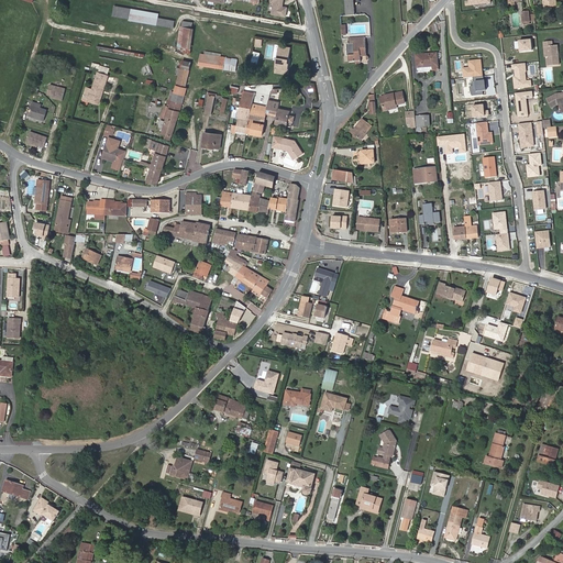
[(271,14),(286,15),(287,6),(283,6),(283,0),(268,0),(268,2),(272,2),(271,14)]
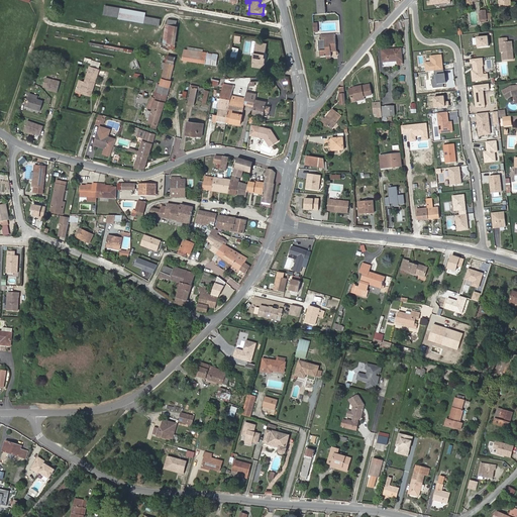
[(316,0),(318,11),(326,10),(325,0),(316,0)]
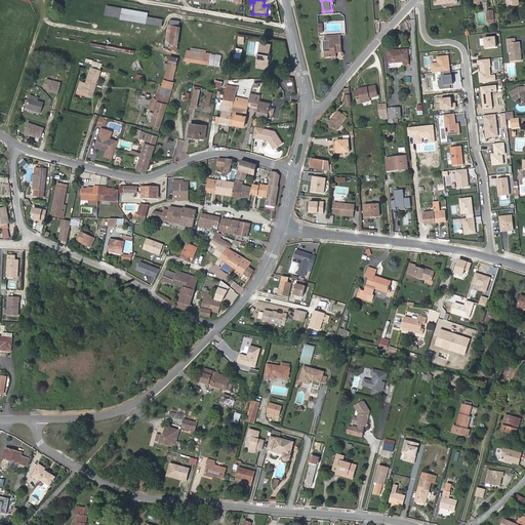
[(108,5),(107,8),(148,15),(149,12),(108,5)]
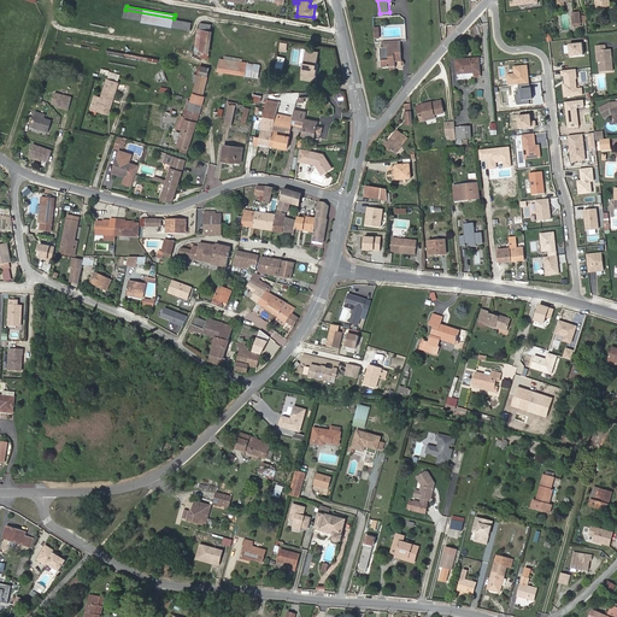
[(174,19),(174,18),(125,10),(124,17),(142,21),(142,22),(191,30),(192,23),(174,19)]
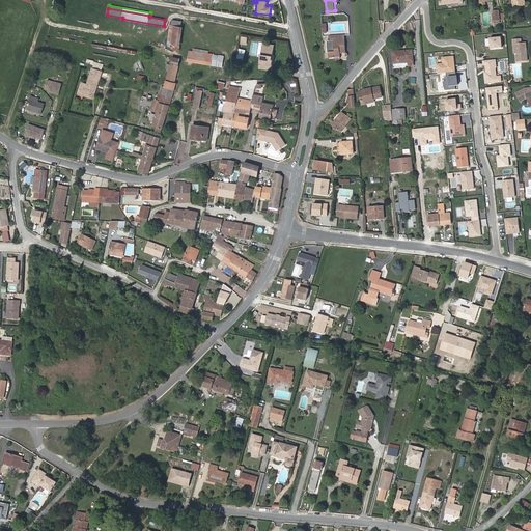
[(182,27),(182,22),(173,20),(172,26),(170,26),(168,44),(174,45),(173,50),(179,51),(183,27),(182,27)]
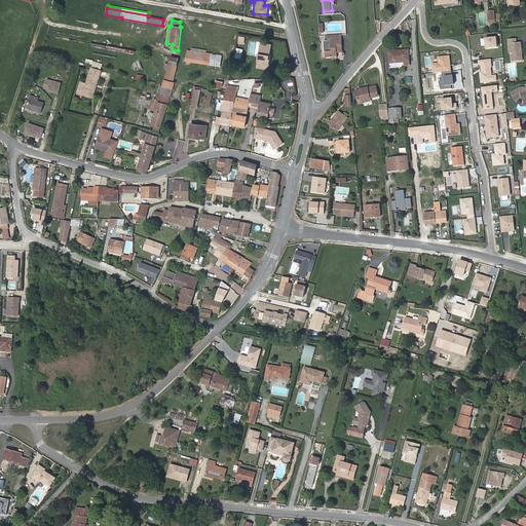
[(343,52),(342,35),(327,36),(327,41),(331,41),(332,51),(326,51),(327,59),(332,58),(332,59),(333,60),(334,60),(335,60),(336,60),(336,59),(337,59),(337,58),(337,57),(337,53),(343,52)]
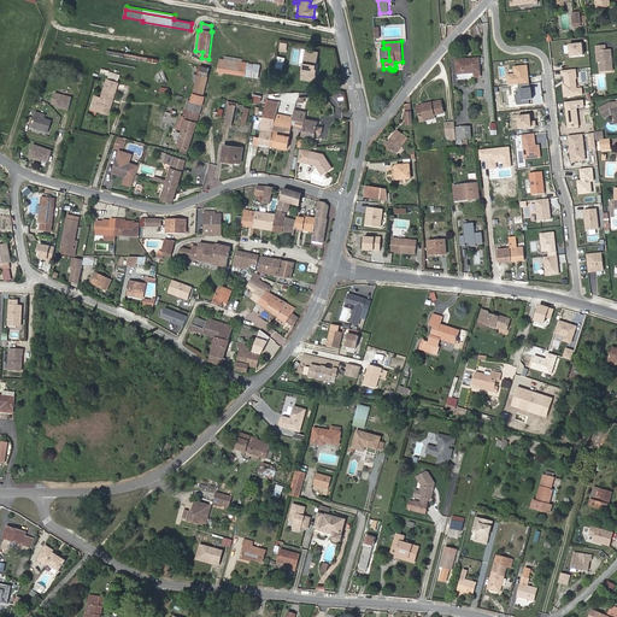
[(599,56),(601,58),(601,63),(601,64),(600,65),(601,72),(613,71),(612,50),(606,51),(606,46),(597,46),(597,56),(599,56)]
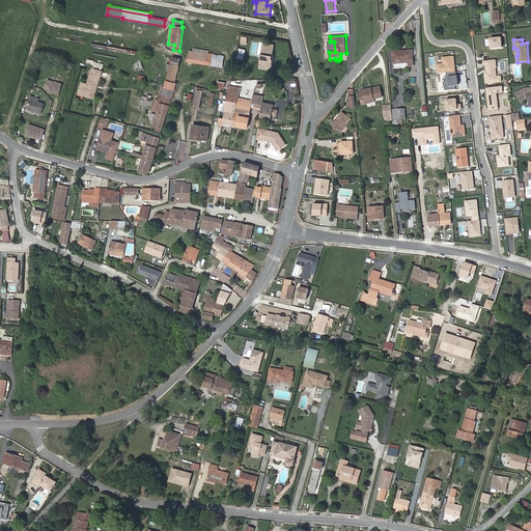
[(271,68),(273,59),(271,59),(271,56),(272,56),(274,45),(267,44),(266,48),(263,48),(259,67),(271,68)]
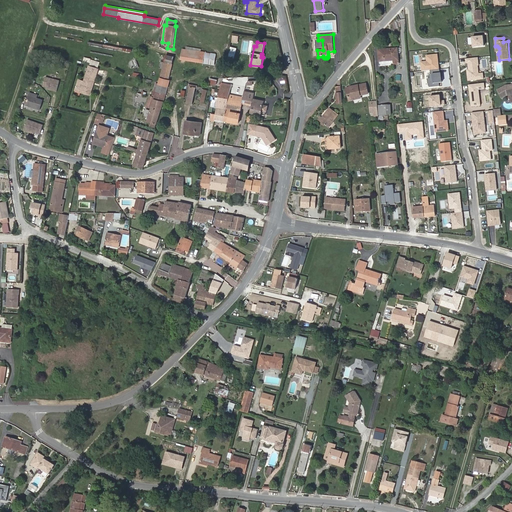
[(234,59),(236,47),(230,46),(227,57),(234,59)]
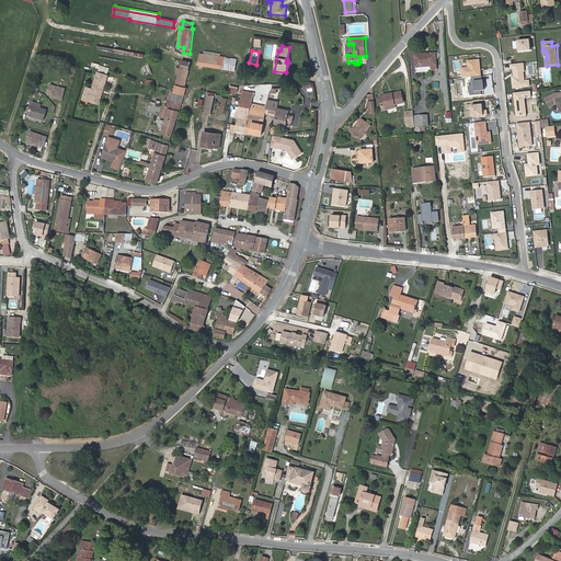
[(220,54),(207,52),(205,64),(205,66),(236,71),(237,59),(220,57),(220,54)]
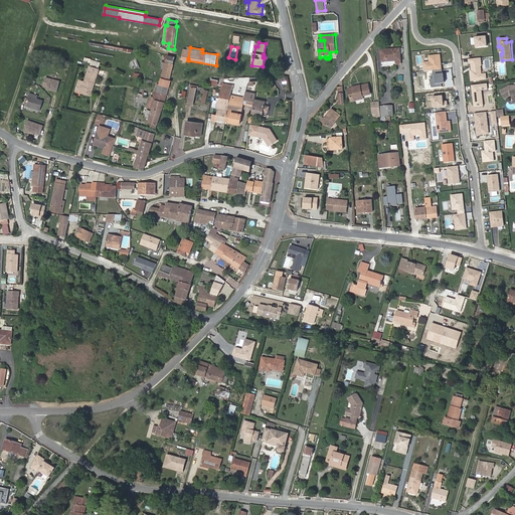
[(401,64),(400,48),(381,50),(382,61),(395,60),(396,64),(401,64)]
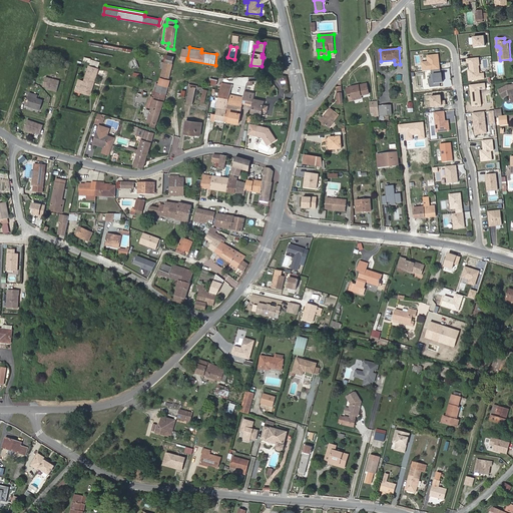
[(168,86),(170,80),(169,80),(170,74),(172,74),(173,71),(171,71),(172,64),(174,56),(167,54),(164,62),(161,61),(160,68),(162,69),(159,84),(156,83),(152,97),(150,96),(147,106),(147,107),(151,108),(150,111),(148,110),(145,120),(151,122),(157,123),(161,109),(162,109),(168,86)]
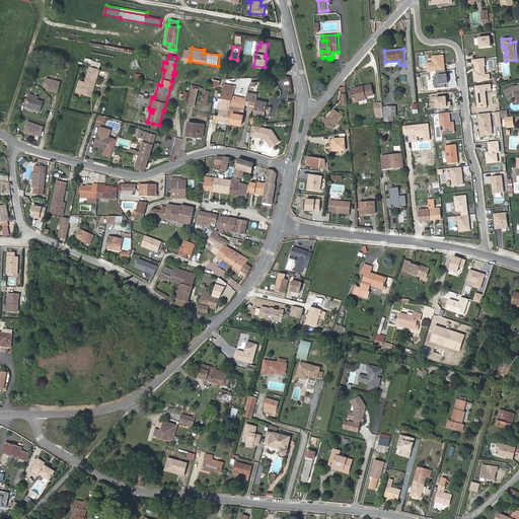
[(138,59),(131,61),(134,69),(141,67),(138,59)]
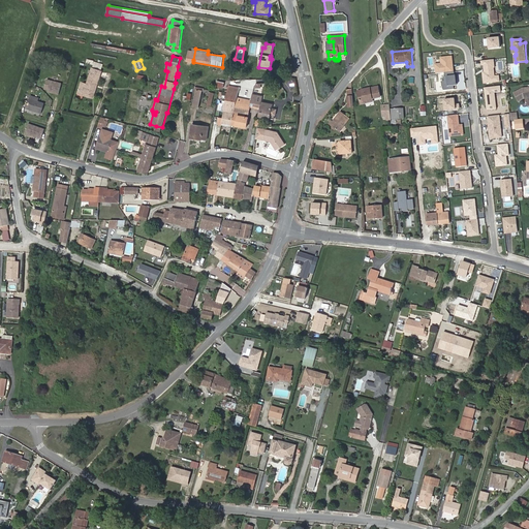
[(93,61),(92,66),(101,69),(102,64),(93,61)]
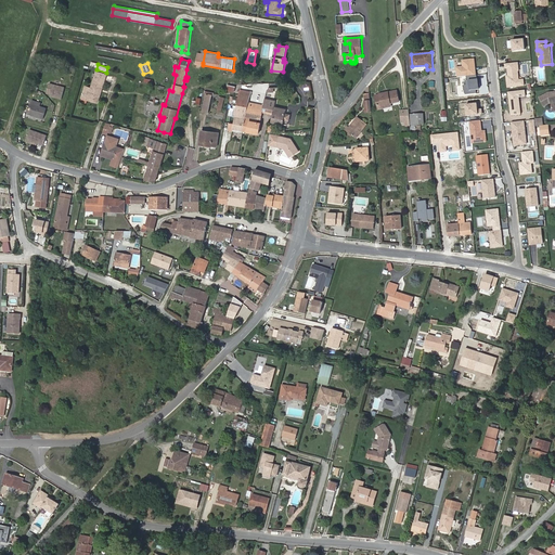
[(91,90),(85,88),(84,94),(99,99),(105,75),(95,73),(91,90)]
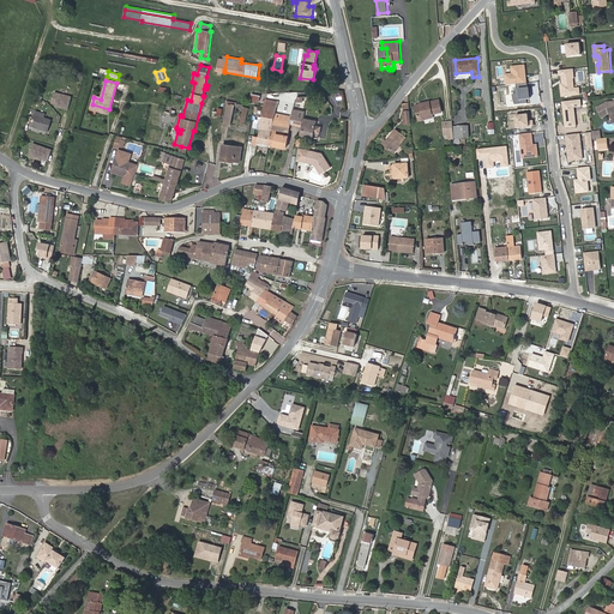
[(164,102),(164,91),(154,91),(154,101),(164,102)]
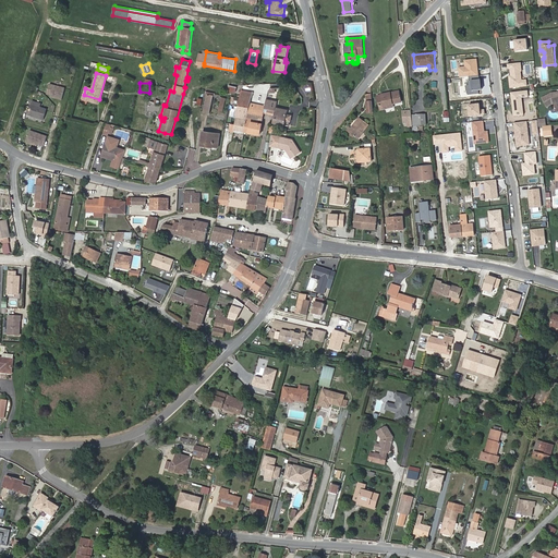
[(65,88),(50,84),(47,94),(51,95),(58,97),(58,98),(62,99),(65,88)]
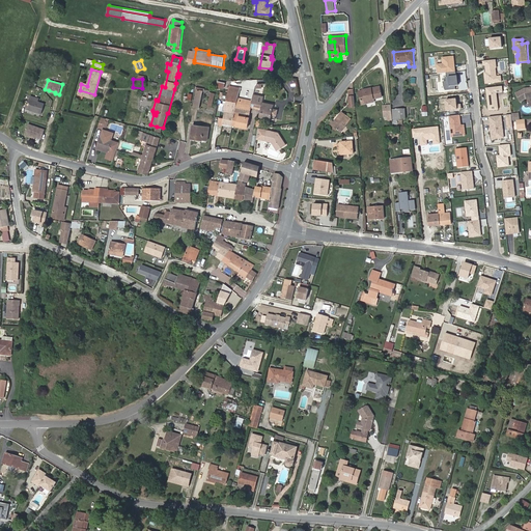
[(241,88),(230,86),(230,87),(228,93),(227,103),(238,105),(239,98),(241,88)]
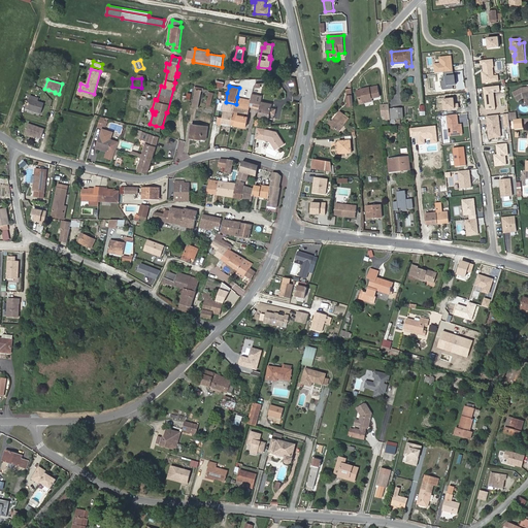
[(364,103),(364,100),(371,98),(380,96),(377,86),(370,88),(367,89),(367,87),(361,89),(362,90),(357,91),(360,104),(364,103)]
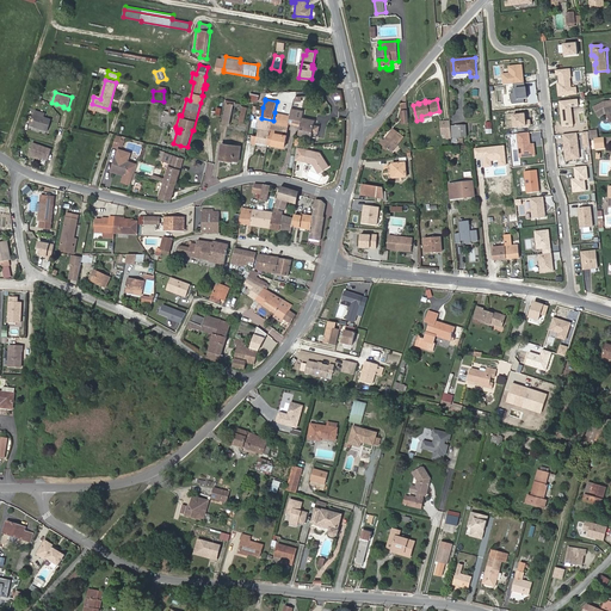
[(229,124),(234,104),(235,104),(235,103),(227,100),(226,103),(228,103),(222,123),(229,124)]
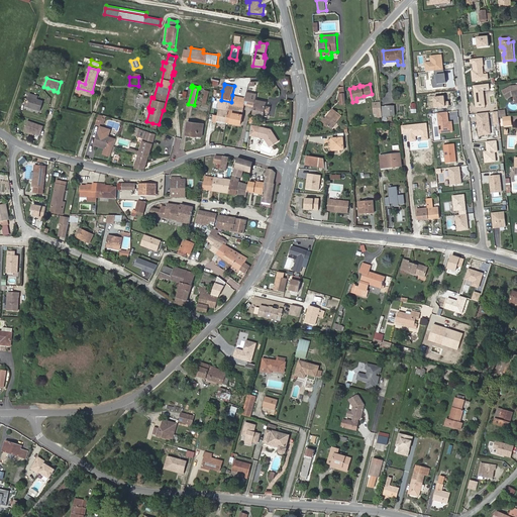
[(516,95),(516,85),(511,86),(502,91),(507,99),(512,96),(516,95)]
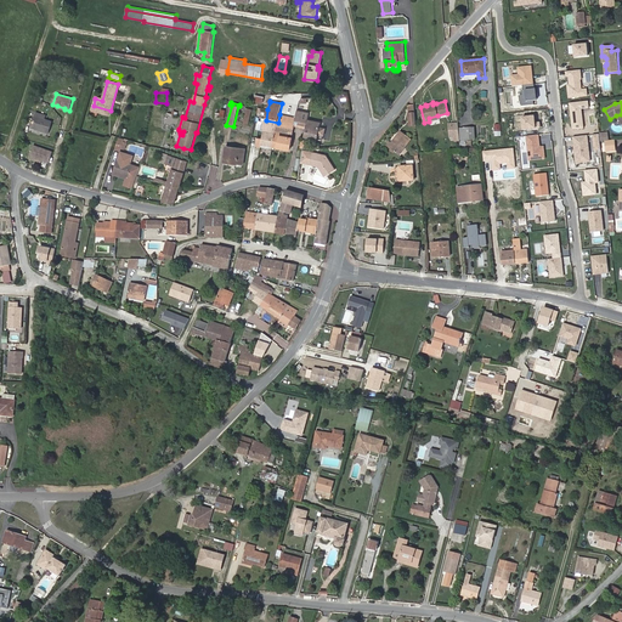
[(99,113),(109,117),(111,111),(94,106),(92,108),(99,111),(99,113)]
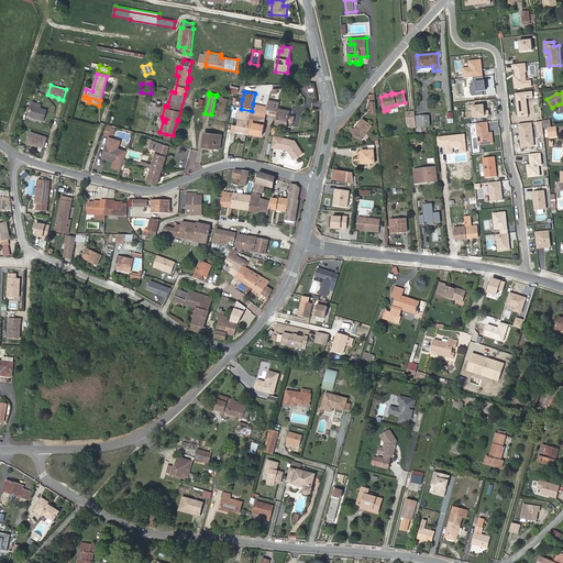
[(279,109),(280,101),(268,99),(267,106),(267,108),(279,109)]
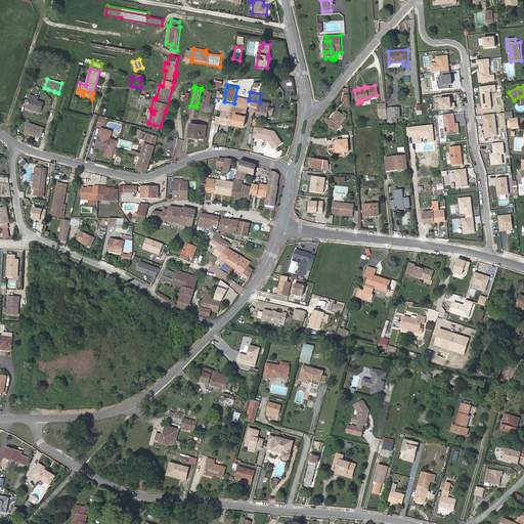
[(31,95),(27,108),(41,113),(44,103),(38,101),(39,97),(31,95)]
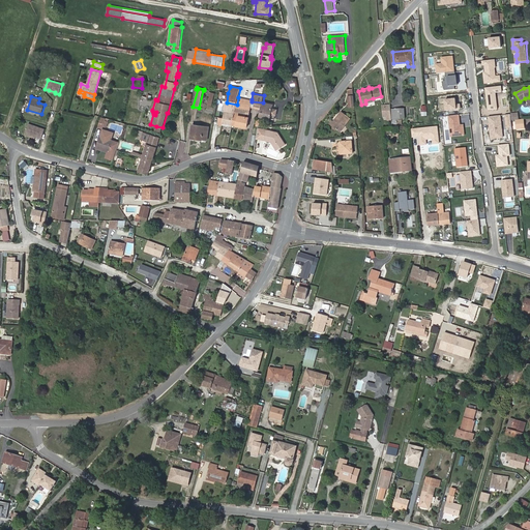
[(252,99),(238,97),(237,105),(233,125),(247,127),(251,105),(252,101),(252,99)]
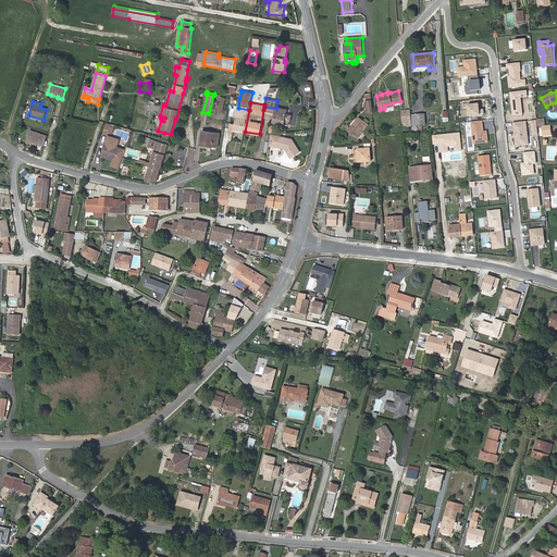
[(264,107),(263,110),(275,112),(274,122),(288,125),(289,121),(291,121),(292,115),(286,114),(287,109),(276,108),(264,107)]
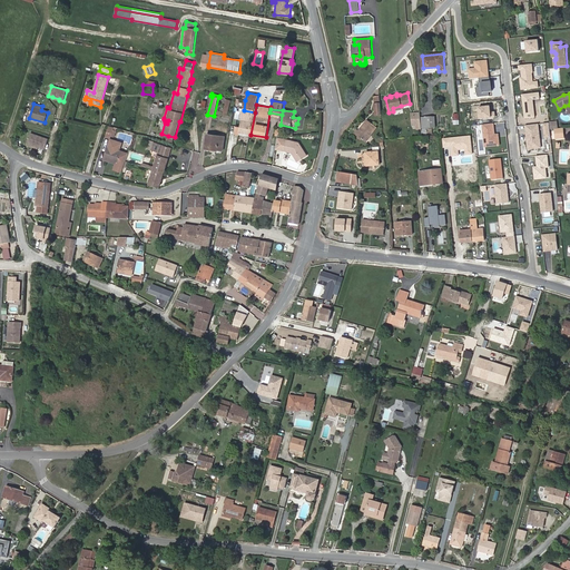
[(251,135),(255,112),(244,110),(241,127),(237,126),(235,134),(239,135),(239,133),(251,135)]
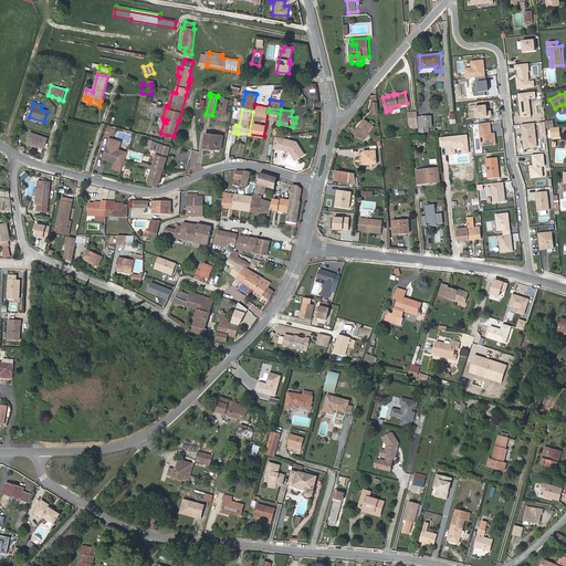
[(412,124),(412,127),(418,127),(417,117),(417,112),(409,113),(409,124),(412,124)]
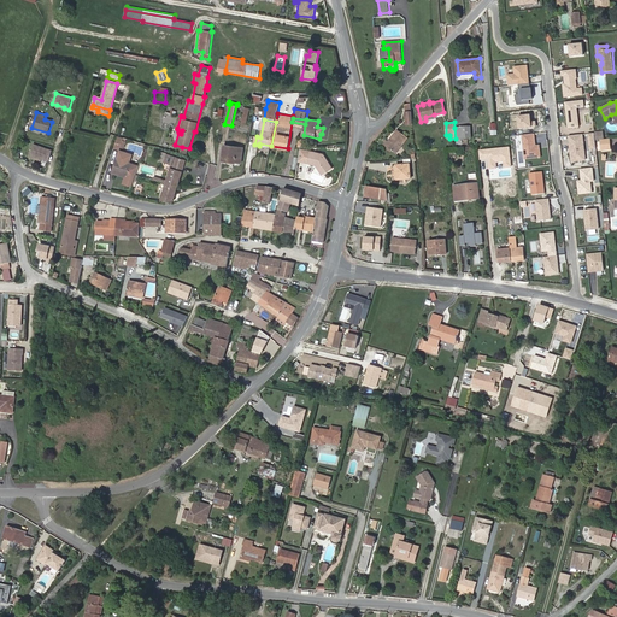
[(471,137),(470,127),(454,128),(456,139),(471,137)]
